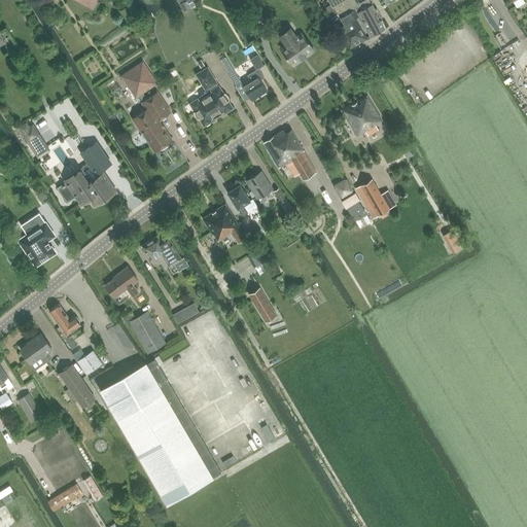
[(354,45),(367,37),(363,31),(366,29),(354,6),(357,4),(354,0),(327,0),(330,4),(324,7),(349,48),(354,45)]
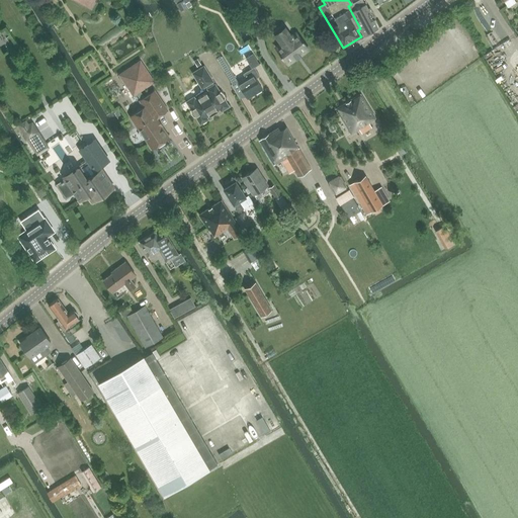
[(376,18),(370,8),(368,9),(363,0),(358,0),(351,4),(348,6),(360,28),(363,34),(377,27),(373,20),(376,18)]
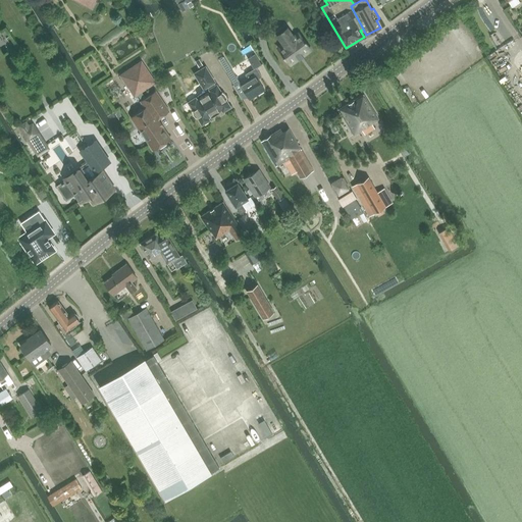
[(311,49),(306,42),(305,40),(305,41),(299,33),(294,37),(288,28),(277,36),(283,45),(278,48),(283,55),(283,56),(284,58),(285,57),(290,64),(311,49)]
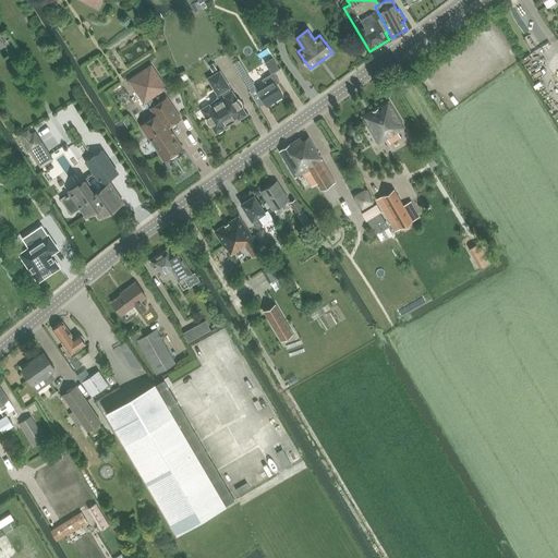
[(529,44),(533,41),(529,33),(524,36),(529,44)]
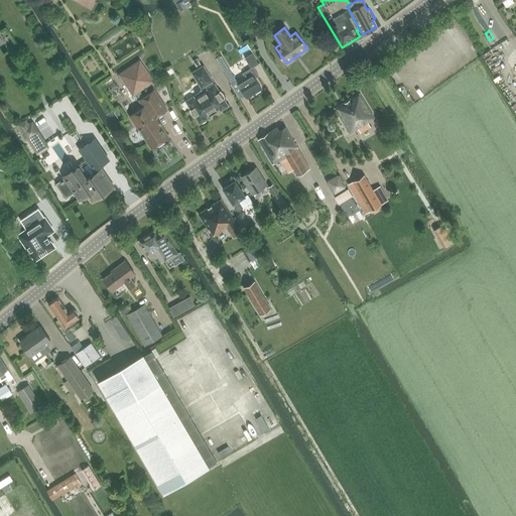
[(217,59),(231,84),(236,81),(222,56),(217,59)]
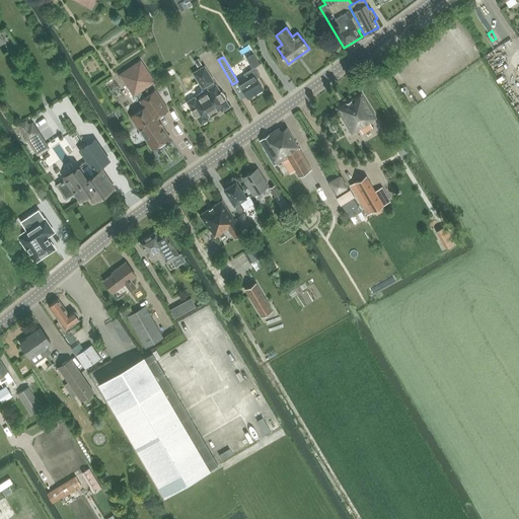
[(131,117),(140,130),(140,133),(143,138),(145,139),(152,149),(157,145),(159,147),(165,143),(164,141),(169,138),(156,118),(168,110),(155,91),(145,97),(141,91),(154,82),(141,62),(121,75),(134,95),(137,93),(142,99),(140,100),(145,107),(131,117)]
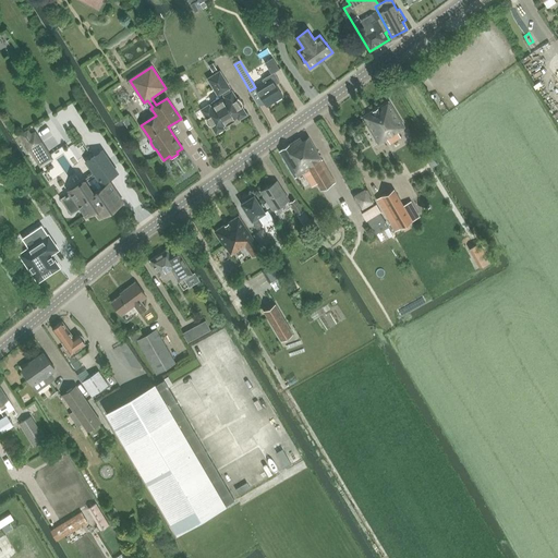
[(219,71),(218,72),(214,74),(207,79),(217,95),(221,93),(225,98),(209,107),(208,106),(201,110),(206,119),(204,119),(205,123),(207,125),(209,128),(210,126),(215,134),(223,129),(222,126),(237,118),(238,120),(246,114),(241,107),(243,106),(242,102),(241,100),(238,98),(237,99),(219,71)]
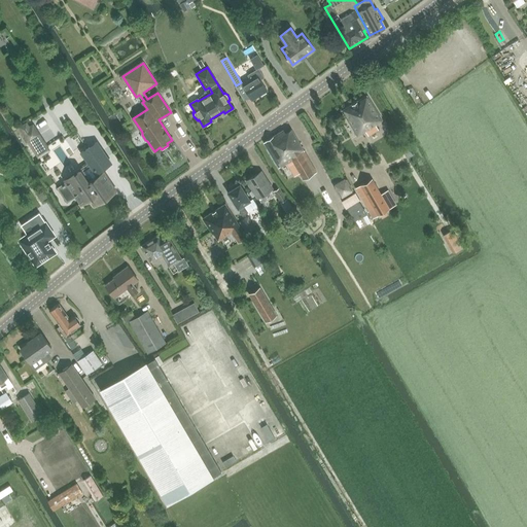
[(241,84),(251,101),(267,91),(260,80),(265,77),(258,68),(247,75),(249,79),(241,84)]
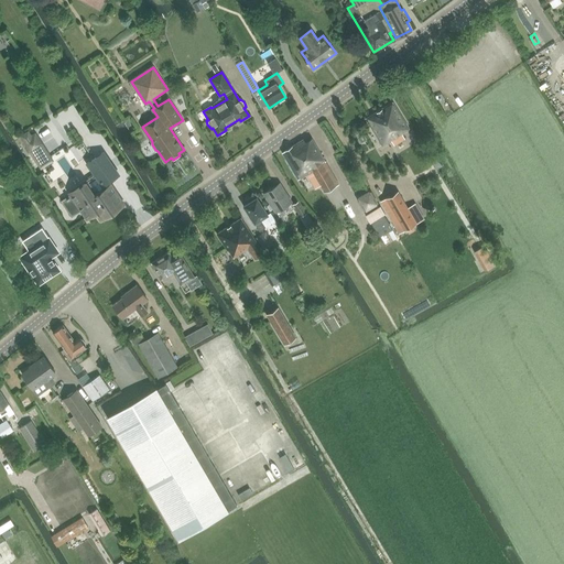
[(393,101),(366,118),(382,145),(401,133),(401,132),(409,128),(393,101)]
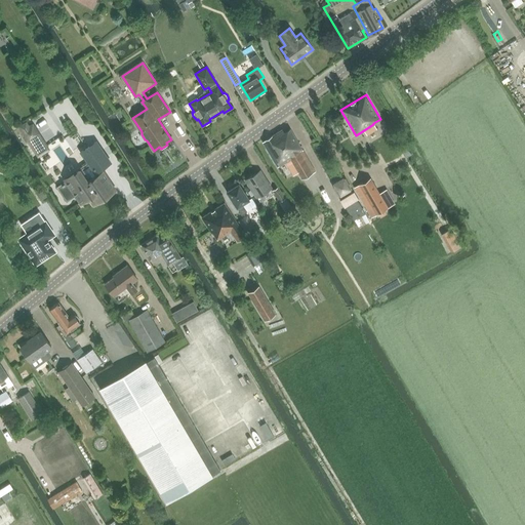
[(27,121),(17,127),(38,158),(50,150),(33,122),(29,125),(27,121)]
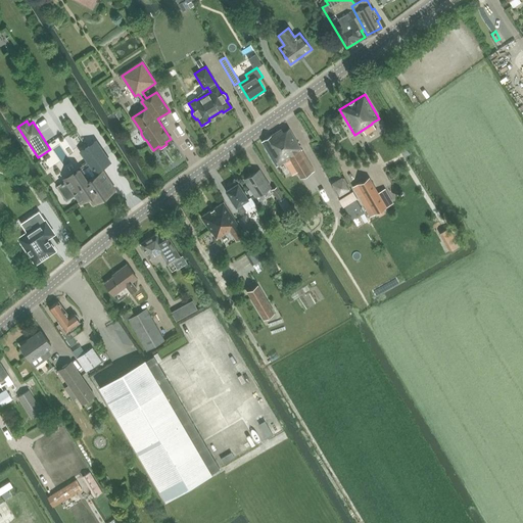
[(289,158),(300,178),(314,171),(289,128),(282,132),(281,130),(262,140),(276,165),(289,158)]
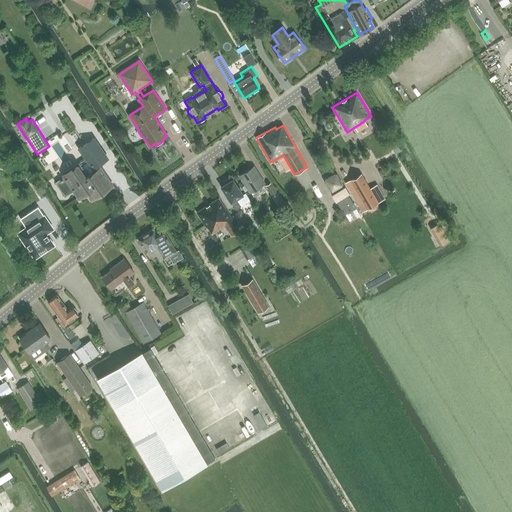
[(71,187),(78,197),(86,192),(91,199),(108,188),(104,182),(108,180),(98,166),(108,159),(94,138),(79,148),(87,160),(80,165),(79,164),(66,173),(74,185),(71,187)]
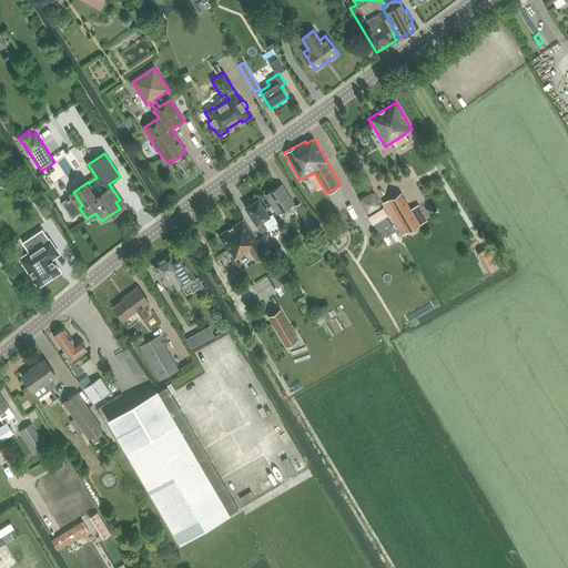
[(266,195),(277,213),(293,203),(282,185),(266,195)]
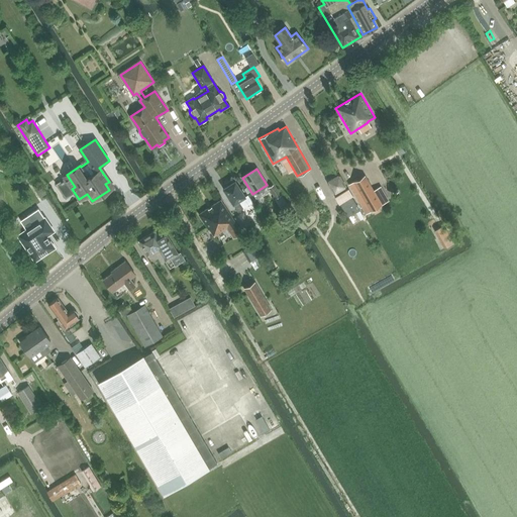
[(365,175),(349,184),(368,214),(383,204),(365,175)]
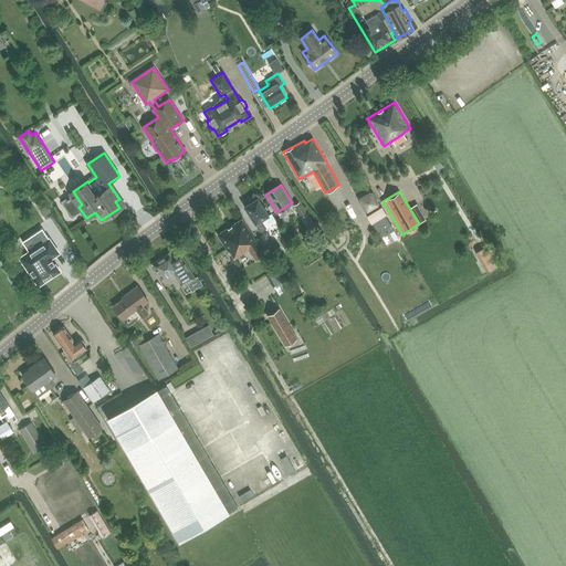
[(247,205),(244,207),(260,231),(266,228),(261,220),(269,215),(258,198),(255,199),(253,197),(245,202),(247,205)]
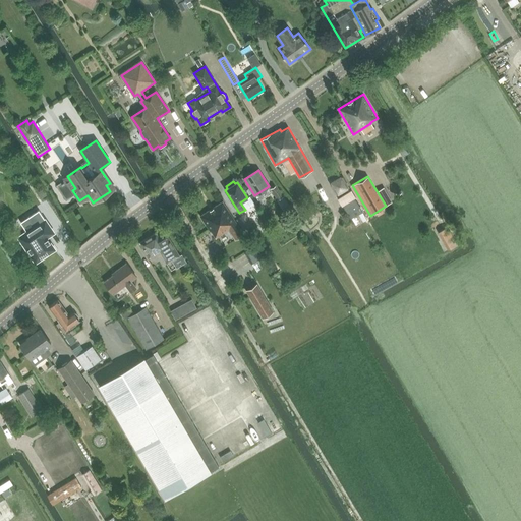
[(271,188),(278,199),(283,196),(276,185),(271,188)]
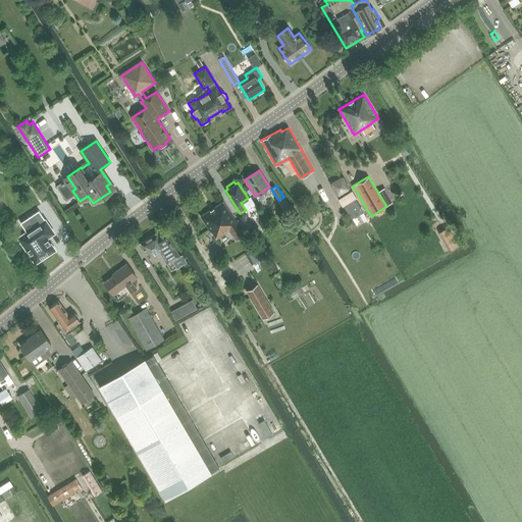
[(230,229),(237,240),(245,236),(223,202),(202,216),(216,239),(230,229)]
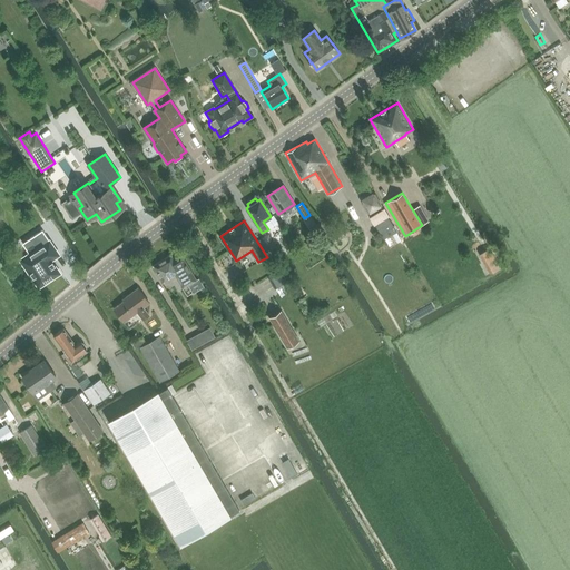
[(49,258),(58,253),(43,229),(30,237),(32,241),(23,247),(31,258),(25,263),(29,271),(28,272),(38,287),(59,274),(49,258)]
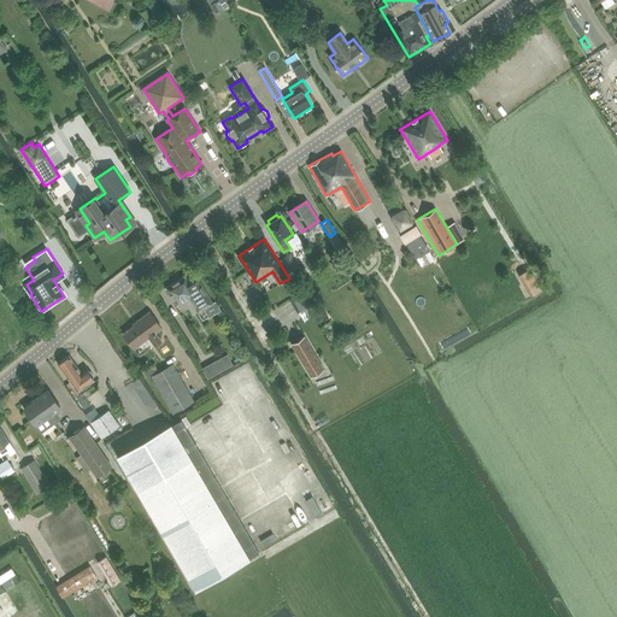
[(303,274),(291,253),(281,259),(294,280),(303,274)]
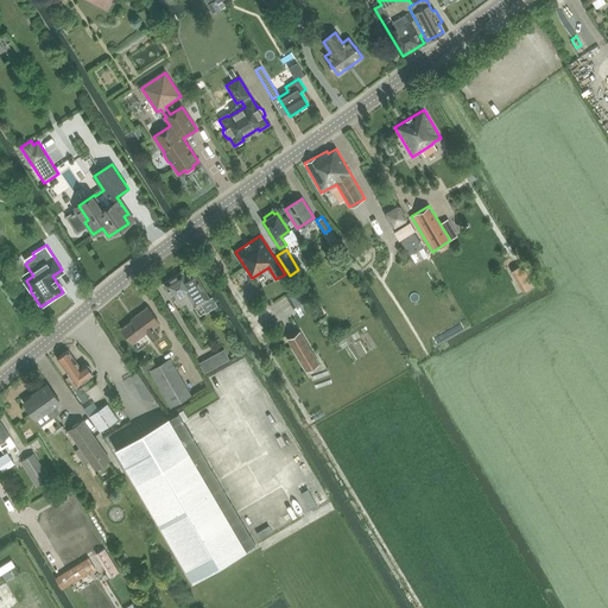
[(523,264),(514,270),(526,290),(534,285),(523,264)]
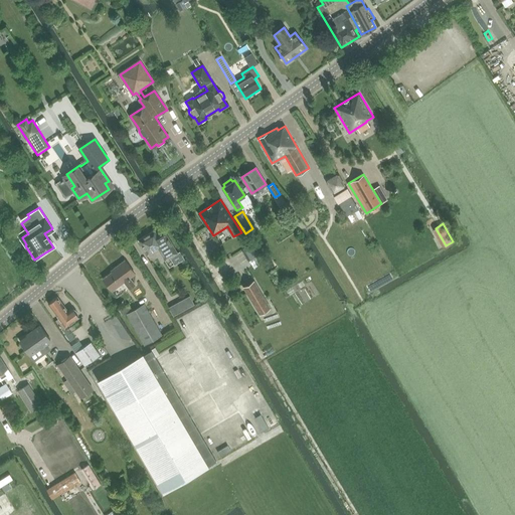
[(138,240),(147,254),(157,248),(164,261),(177,253),(163,230),(156,234),(154,230),(138,240)]
